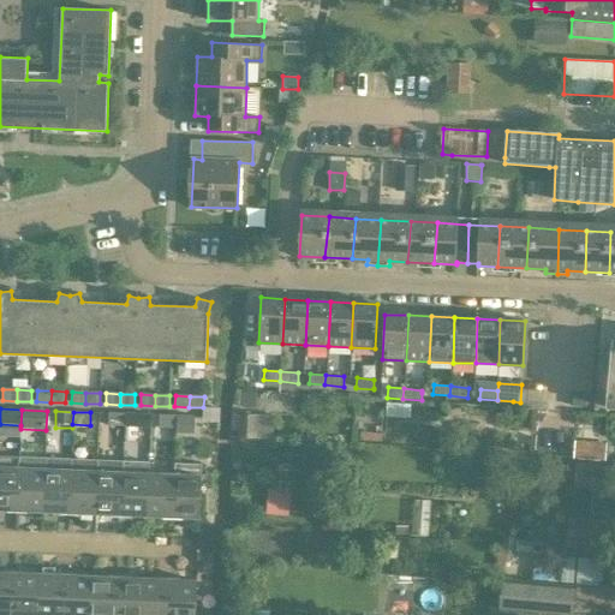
[(108,427),(124,427),(125,413),(108,413),(108,427)]
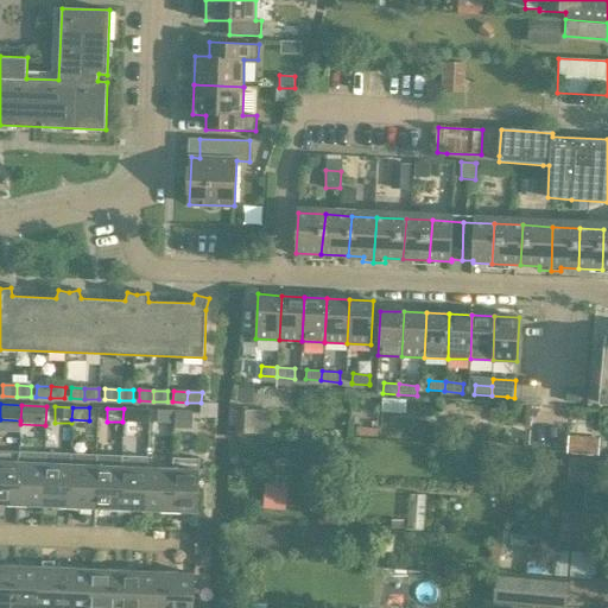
[(124,409),(122,422),(139,423),(139,410),(124,409)]
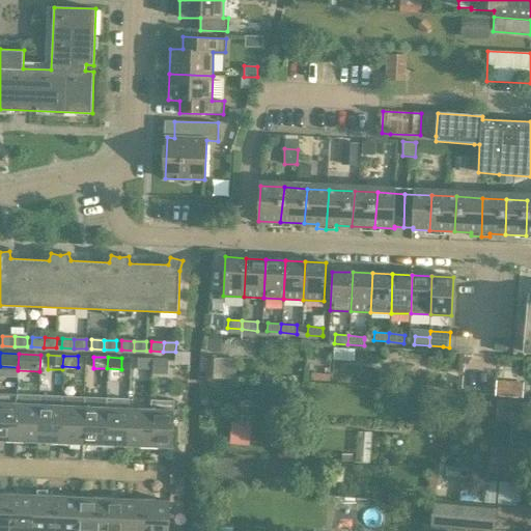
[(206,358),(205,378),(220,379),(221,358),(206,358)]
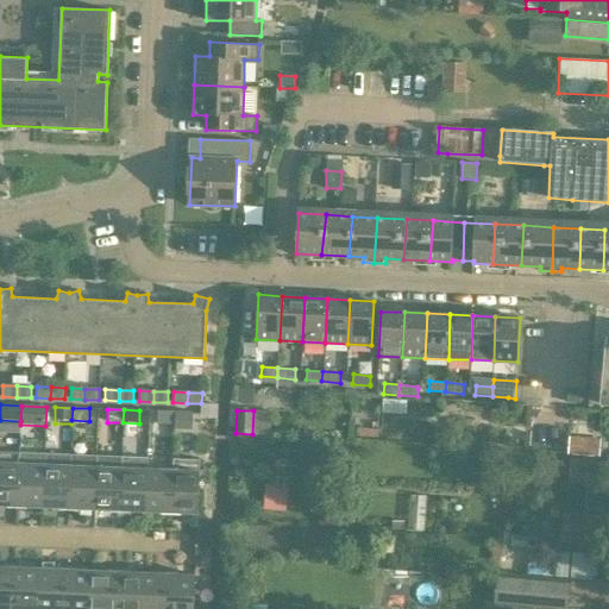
[(157,424),(174,424),(175,412),(158,412),(157,424)]
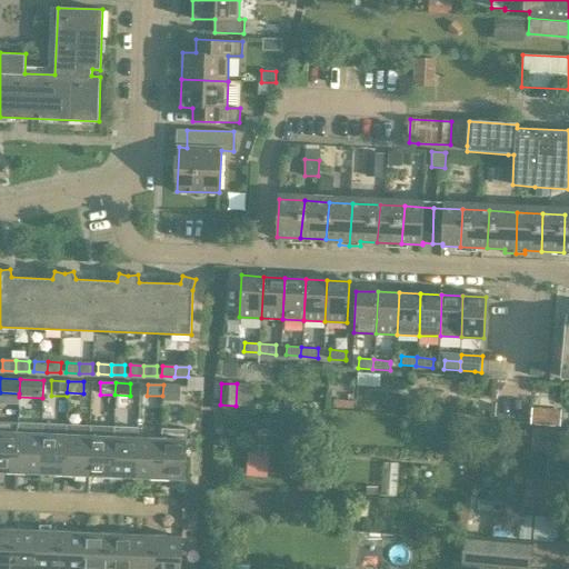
[(163,385),(162,396),(163,396),(163,400),(179,401),(180,386),(163,385)]
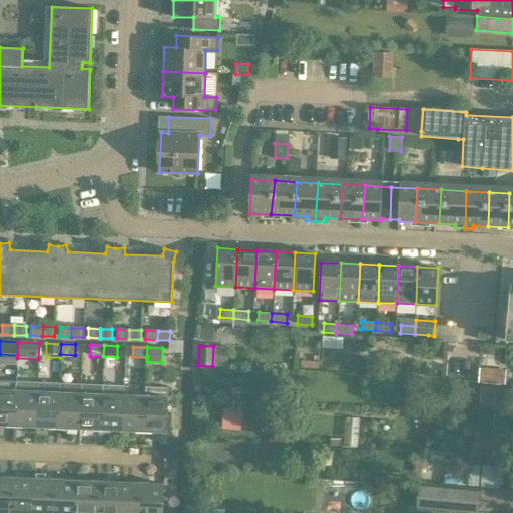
[(301,361),(300,367),(318,369),(319,362),(301,361)]
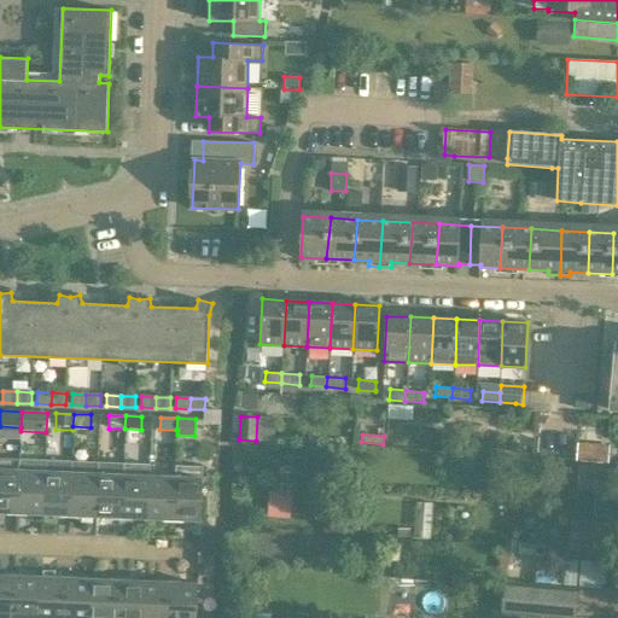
[(610,447),(578,444),(577,460),(608,462),(610,447)]
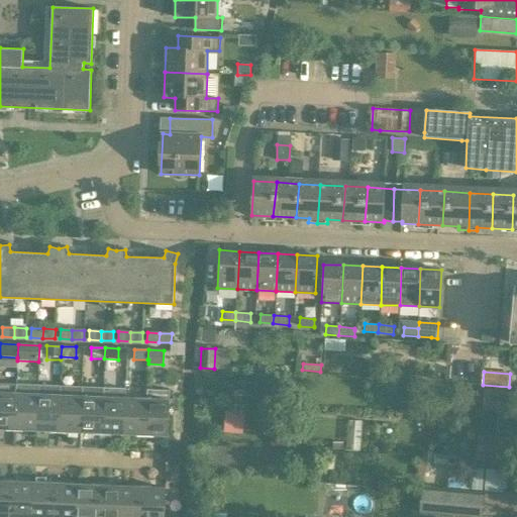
[(0,428),(14,429),(16,384),(0,383),(0,428)]
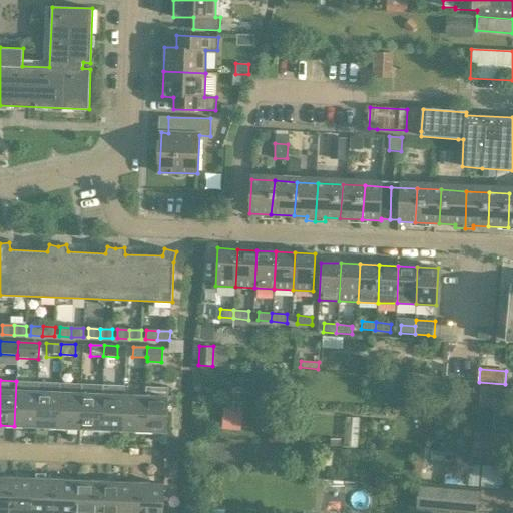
[(16,381),(14,426),(36,427),(38,382),(16,381)]
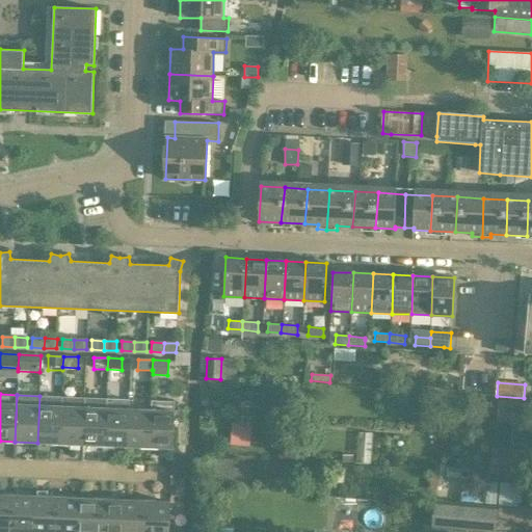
[(40,396),(37,443),(59,444),(61,407),(61,397),(40,396)]
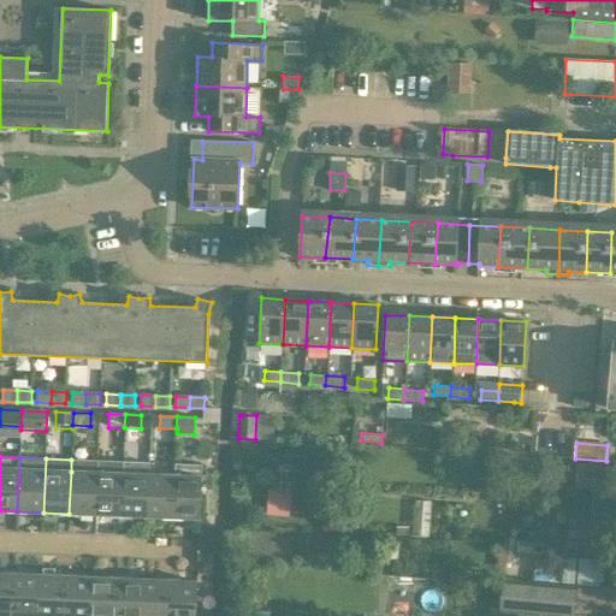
[(71,472),(69,514),(95,515),(98,461),(71,460),(71,472)]
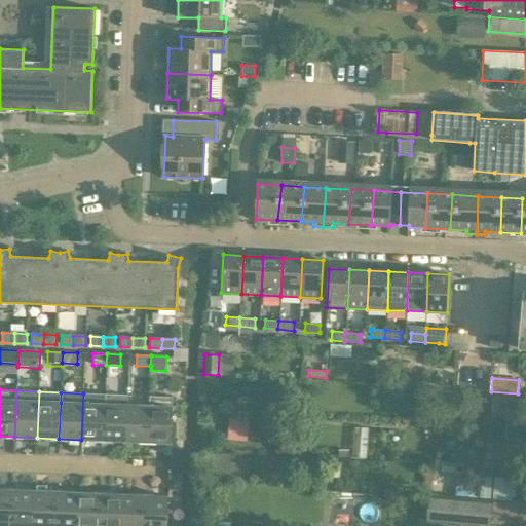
[(83,393),(81,440),(103,441),(105,395),(83,393)]
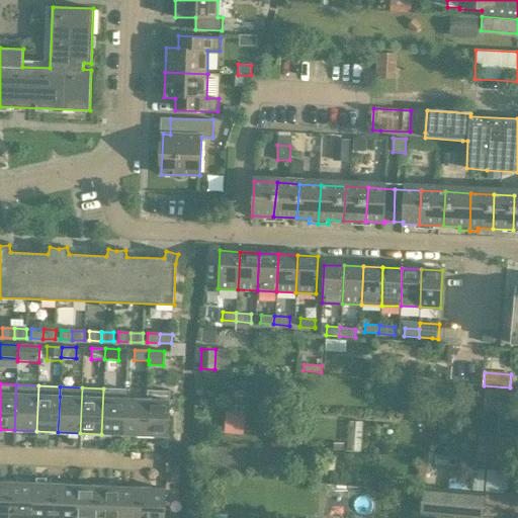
[(103,389),(101,434),(123,435),(125,400),(125,390),(103,389)]
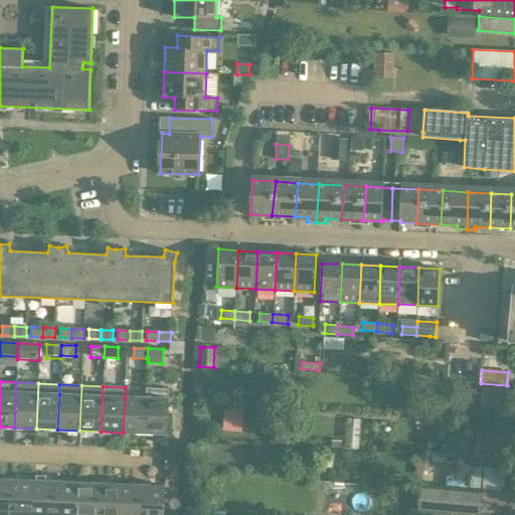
[(146,388),(145,434),(167,435),(169,389),(146,388)]
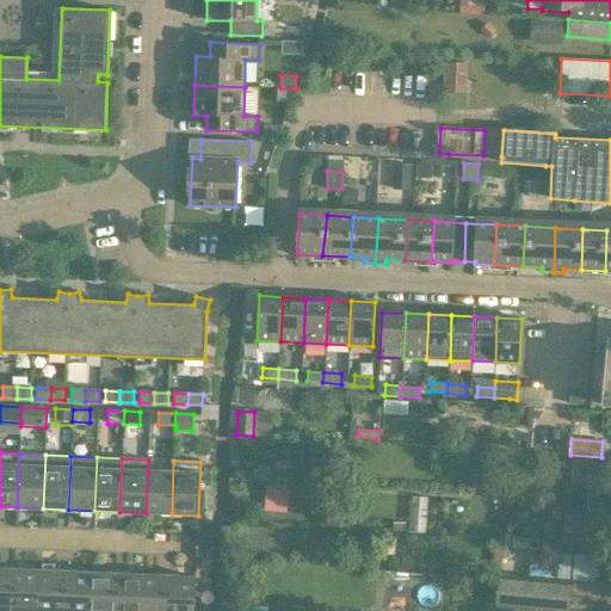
[(572,461),(569,485),(609,487),(610,463),(572,461)]
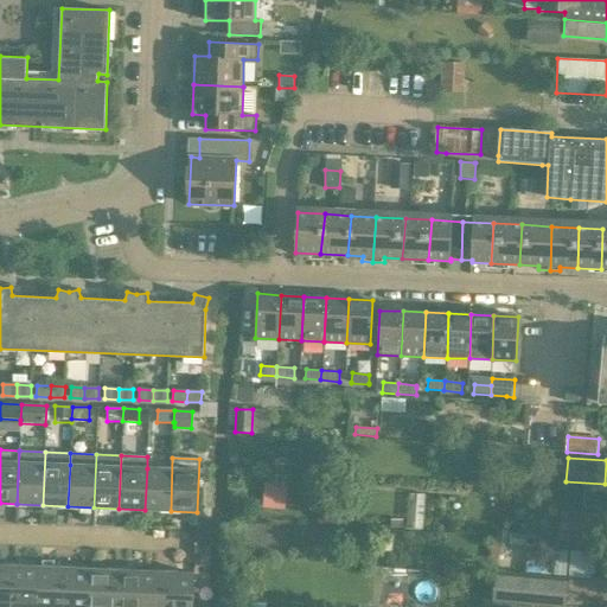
[(147,468),(145,510),(171,511),(172,468),(147,468)]
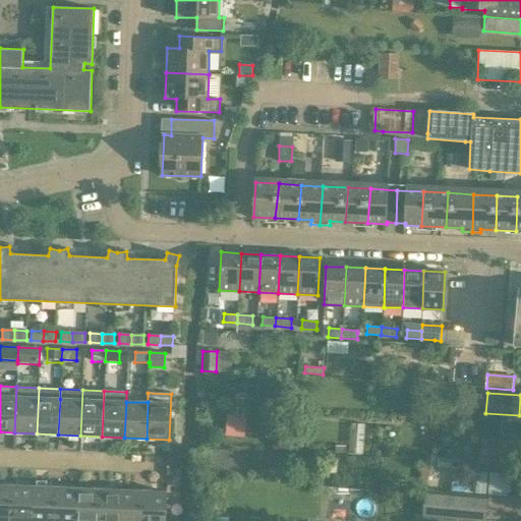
[(480,456),(510,458),(511,441),(481,439),(480,456)]
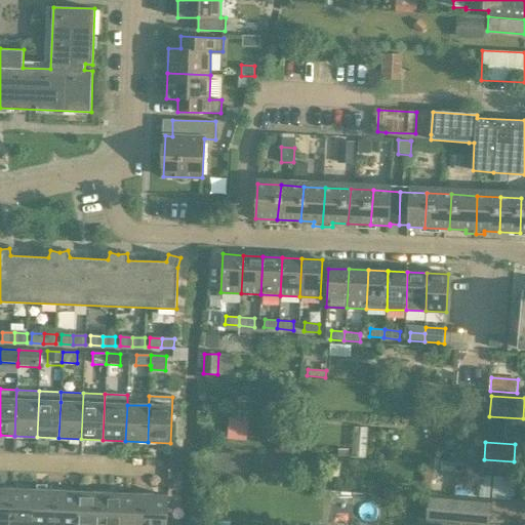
[(493,477),(491,497),(514,499),(516,479),(493,477)]
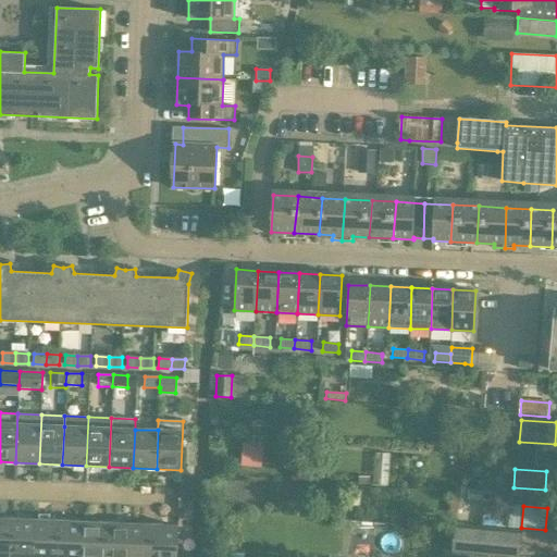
[(0,518),(0,556),(11,556),(13,519),(0,518)]
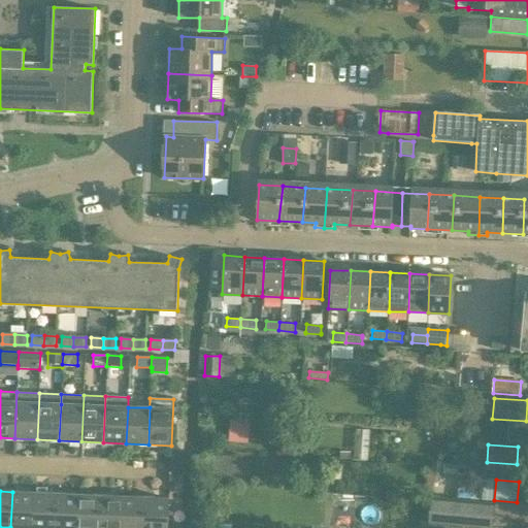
[(12,492),(10,527),(33,527),(34,493),(12,492)]
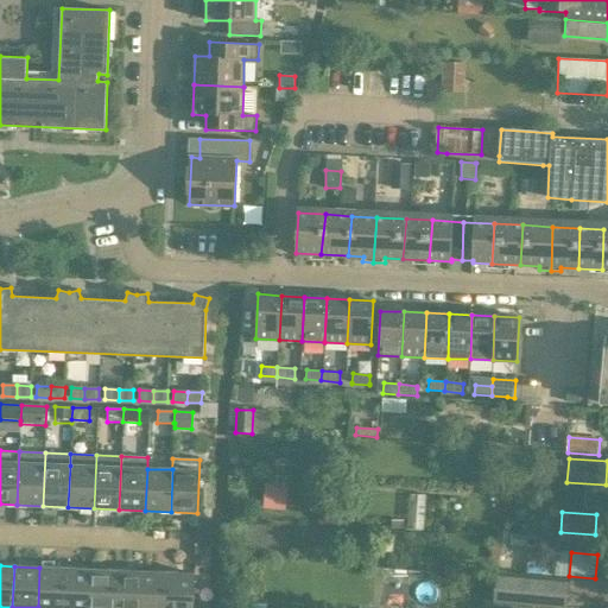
[(39,568),(38,607),(63,607),(65,569),(39,568)]
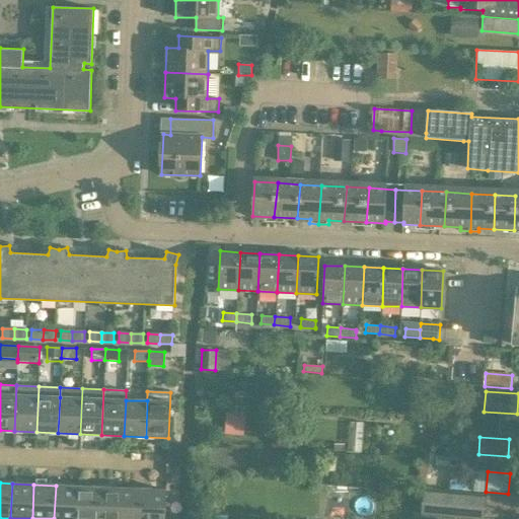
[(56,486),(54,518),(76,518),(77,487),(56,486)]
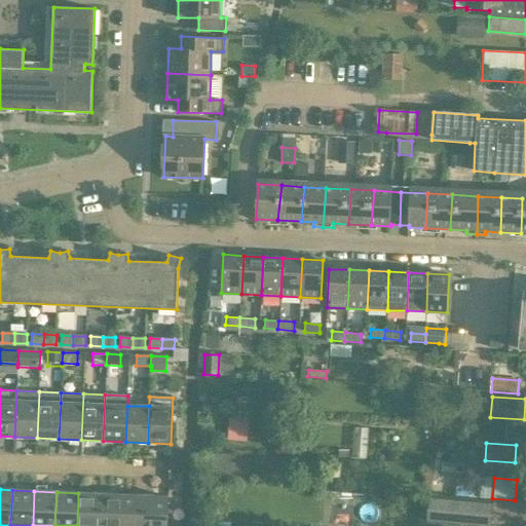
[(78,493),(77,525),(99,525),(101,494),(78,493)]
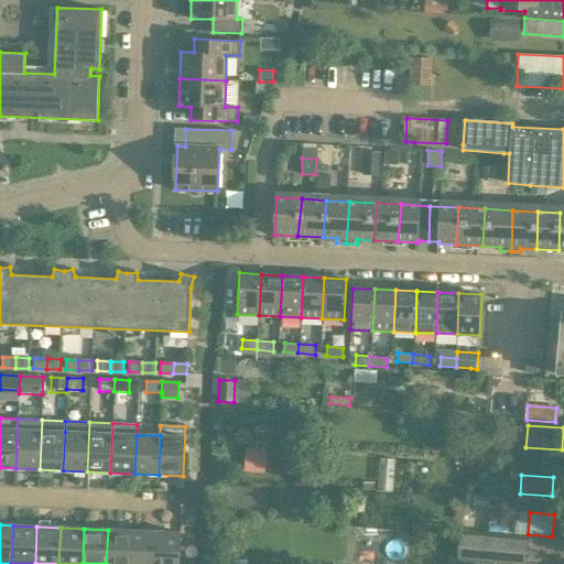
[(108,530),(106,563),(130,563),(132,531),(108,530)]
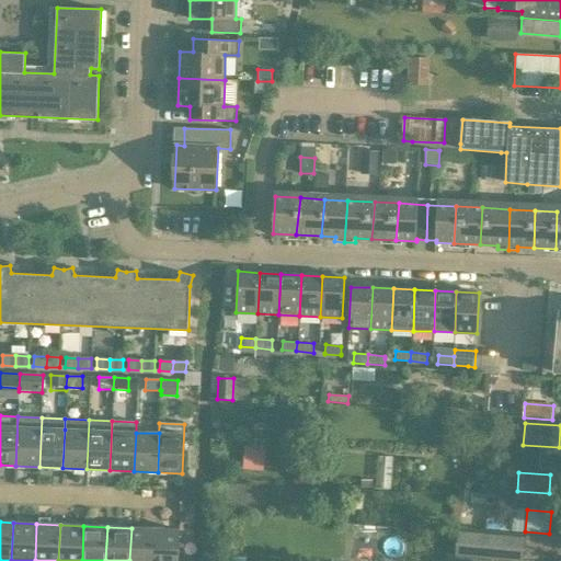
[(132,528),(129,560),(152,560),(155,529),(132,528)]
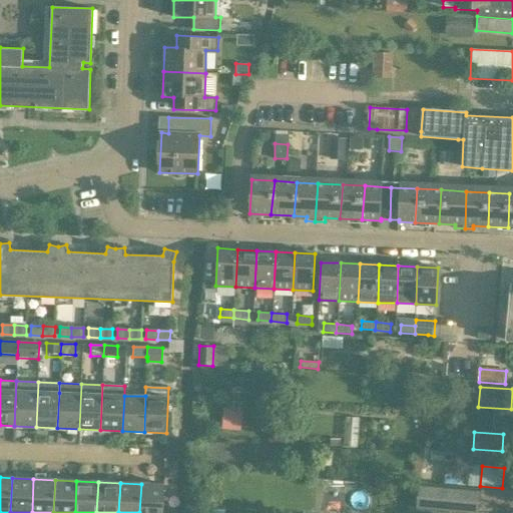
[(141,484),(139,512),(162,512),(164,485),(141,484)]
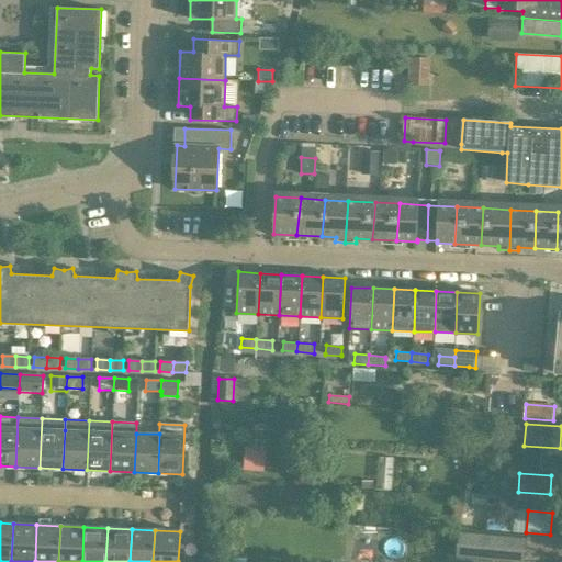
[(461,530),(458,551),(513,555),(515,536),(461,530)]
